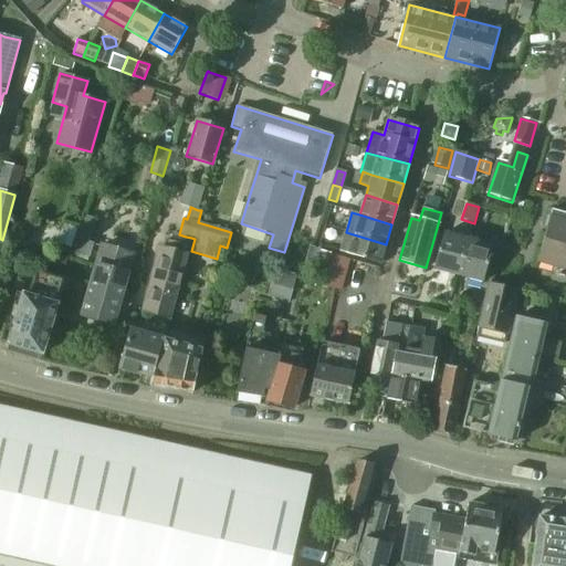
[(565,271),(565,221),(548,217),(535,263),(565,271)]
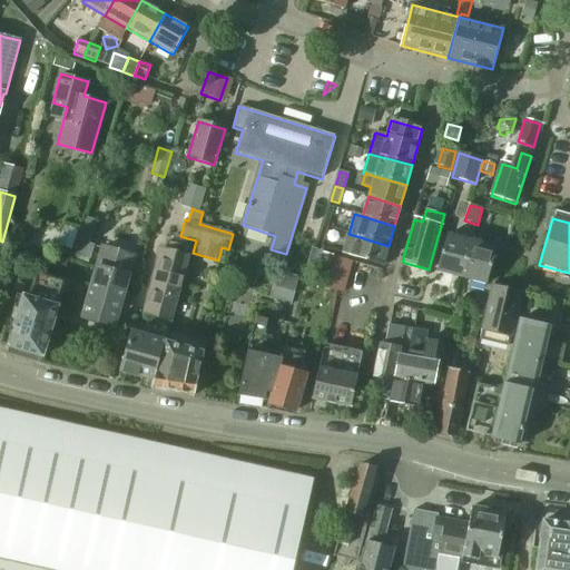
[(90,259),(94,247),(89,246),(96,223),(85,219),(74,255),(90,259)]
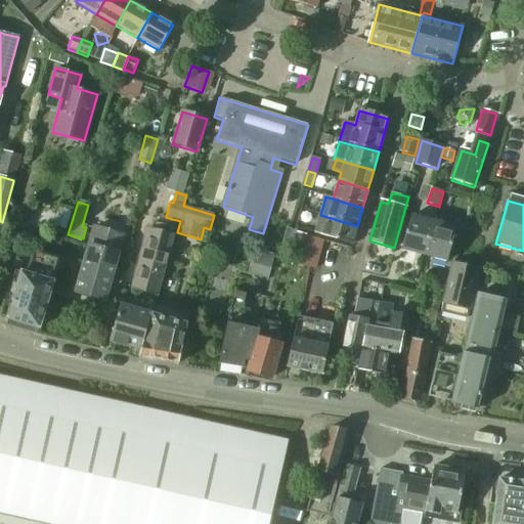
[(319,215),(313,233),(322,235),(352,245),(357,226),(320,215),(319,215)]
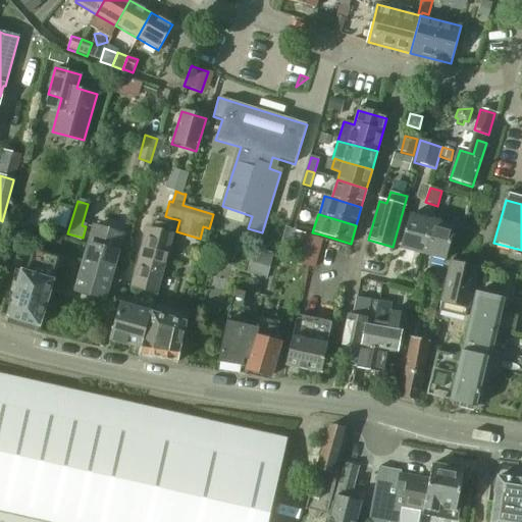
[(401,250),(423,257),(433,223),(411,216),(401,250)]
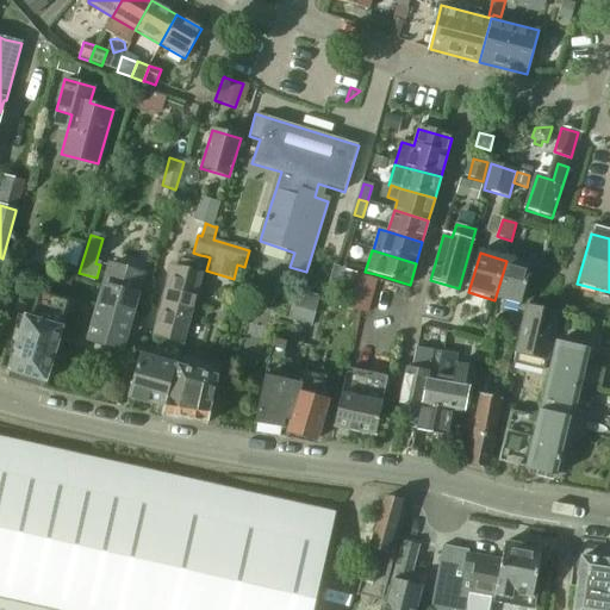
[(506,261),(495,300),(518,307),(530,268),(506,261)]
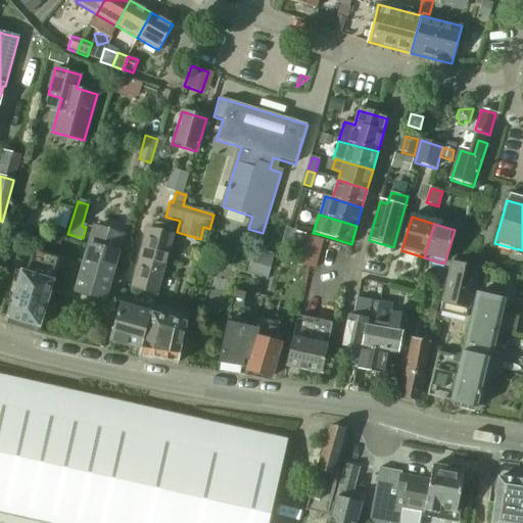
[(103,301),(122,237),(94,229),(75,293),(103,301)]
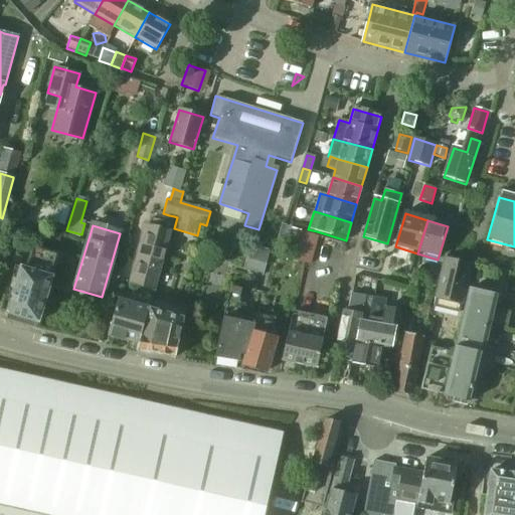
[(281,228),(278,241),(297,247),(296,249),(293,261),(294,262),(311,266),(316,245),(318,238),(318,236),(282,225),(281,228)]
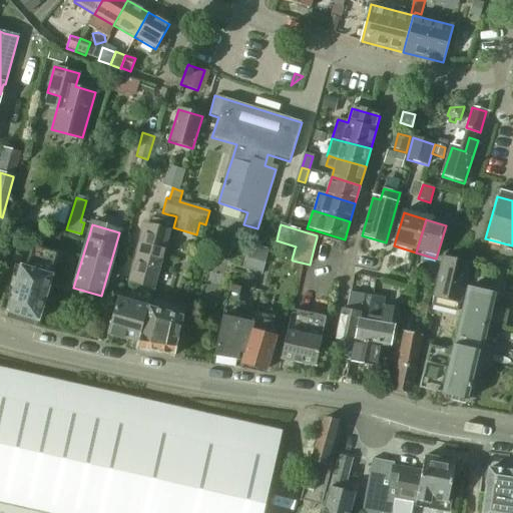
[(153,289),(168,231),(146,225),(131,283),(153,289)]
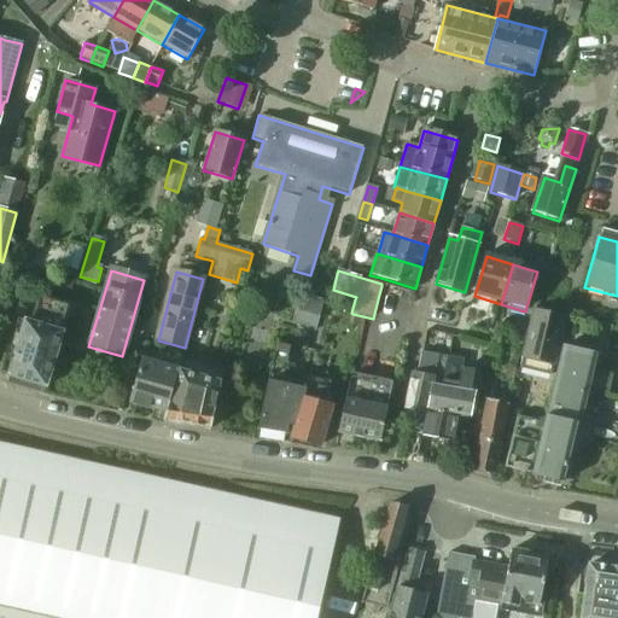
[(46,388),(70,307),(39,297),(30,325),(25,324),(9,377),(46,388)]
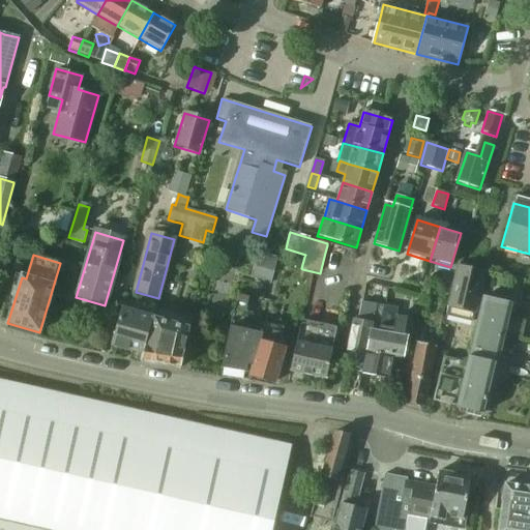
[(262,259),(258,276),(271,281),(275,262),(262,259)]
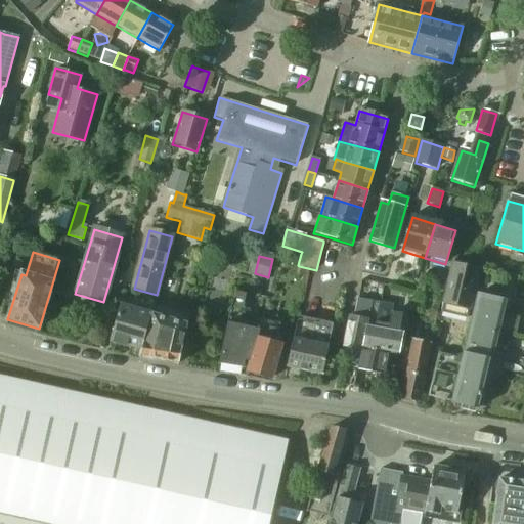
[(442,302),(440,312),(466,318),(468,308),(477,270),(462,266),(451,264),(445,290),(442,302)]
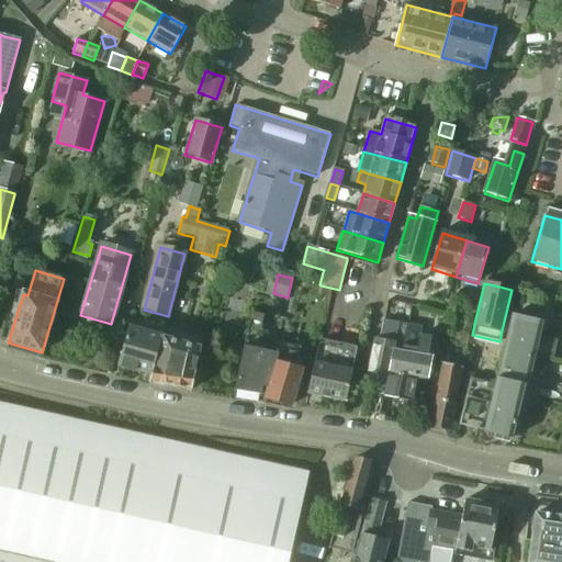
[(251,314),(247,333),(259,335),(263,316),(251,314)]
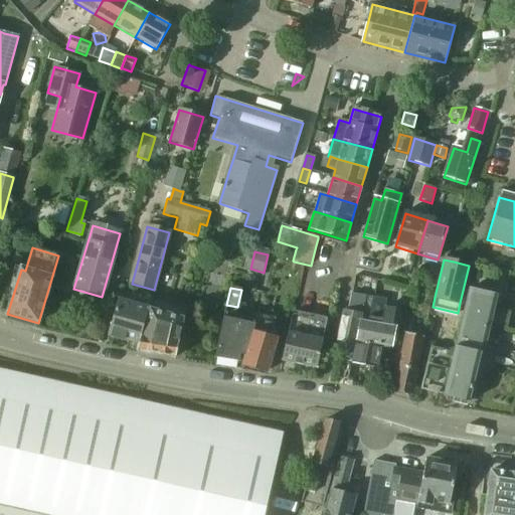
[(468,289),(453,352),(442,395),(467,401),(479,353),(481,354),(496,296),(468,289)]
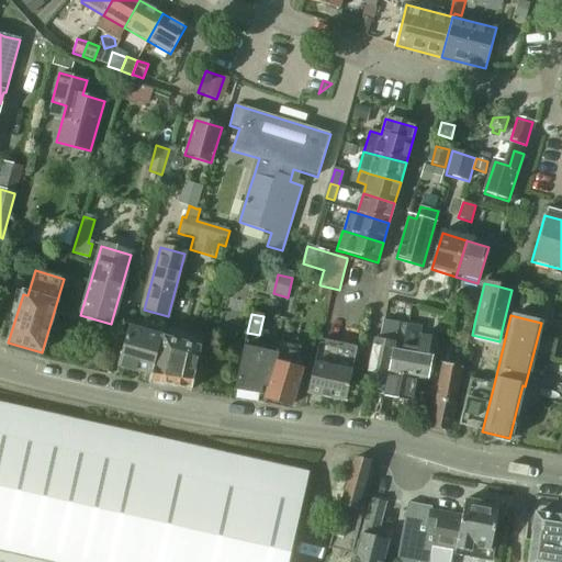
[(368,380),(373,381),(386,383),(389,374),(393,352),(403,353),(407,326),(383,322),(380,341),(374,340),(368,380)]
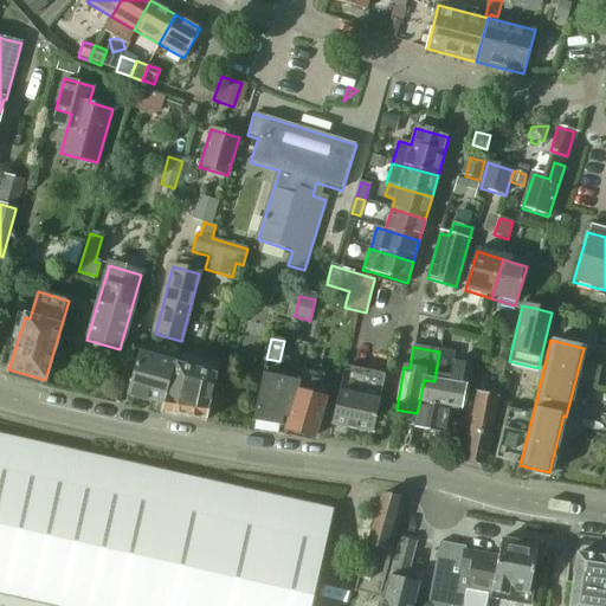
[(468,360),(478,361),(481,349),(470,347),(468,360)]
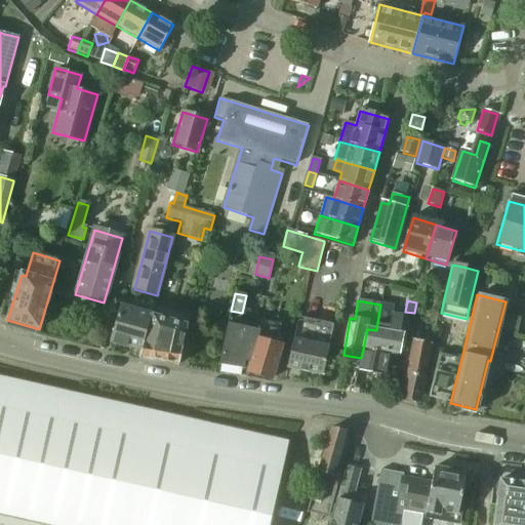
[(363,350),(388,354),(399,356),(403,334),(399,334),(402,317),(393,315),(394,307),(380,305),(376,330),(367,329),(363,350)]
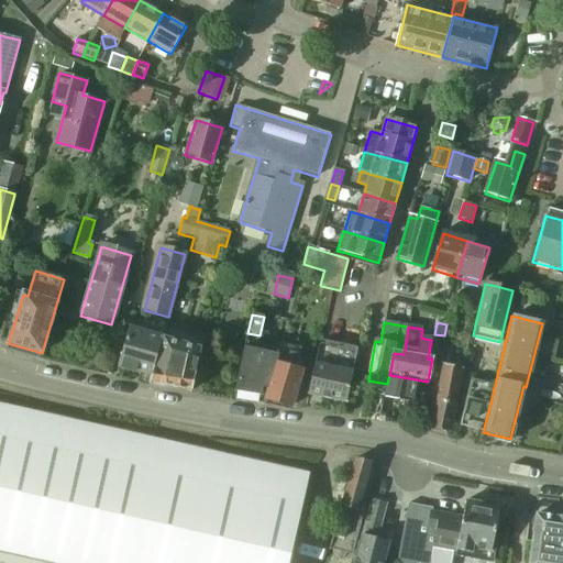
[(120,368),(152,377),(163,339),(130,330),(120,368)]
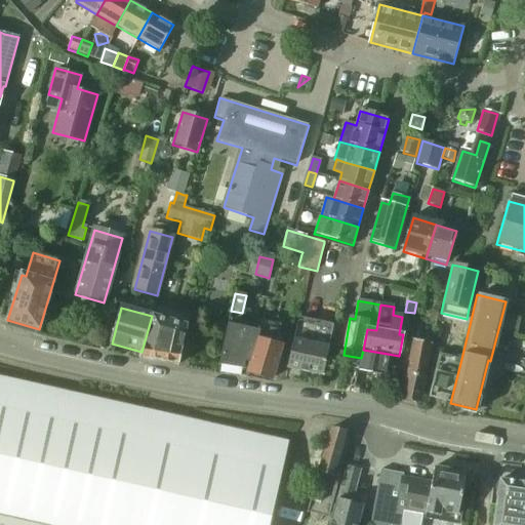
[(152,316),(142,352),(140,359),(177,365),(188,325),(152,316)]
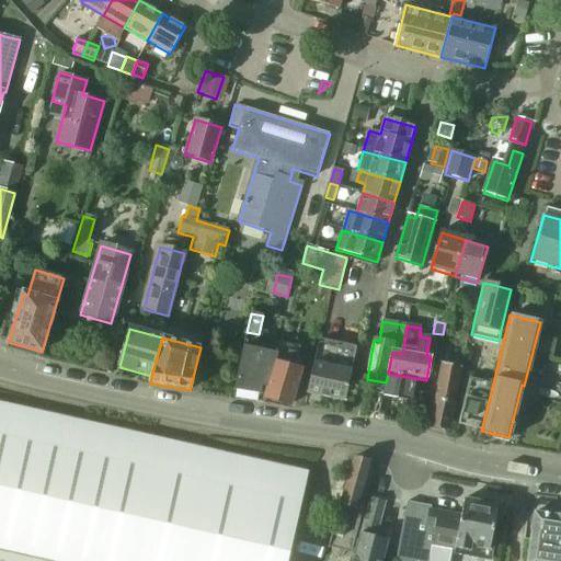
[(344,402),(351,371),(355,348),(321,341),(316,364),(315,364),(308,395),(344,402)]
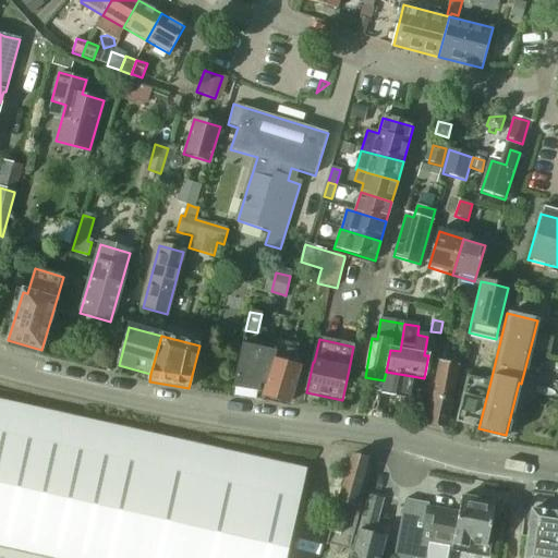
[(263,393),(262,398),(263,395),(276,352),(242,346),(233,387),(263,393)]
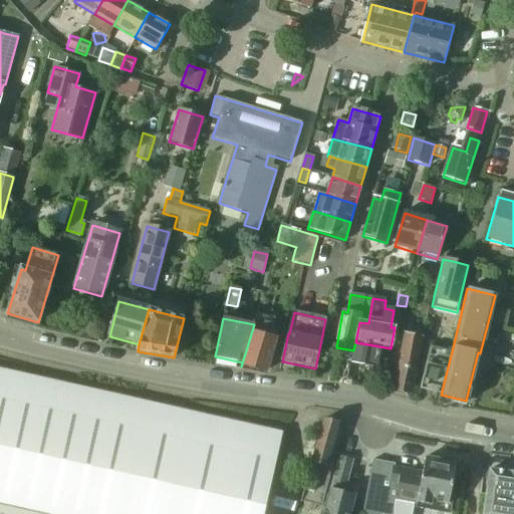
[(242,363),(241,366),(267,372),(276,339),(272,338),(274,325),(255,321),(254,325),(254,324),(242,363)]
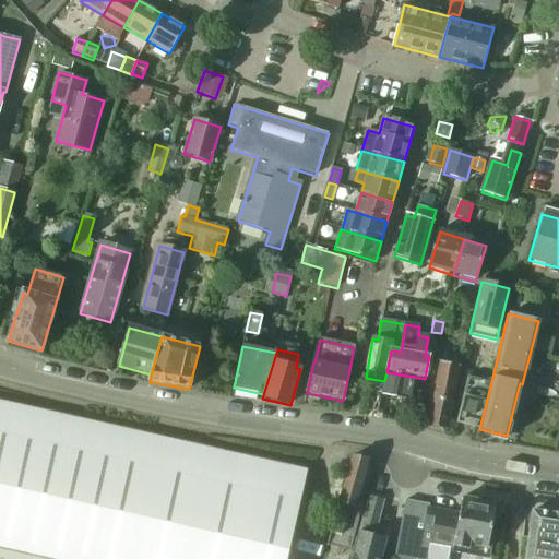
[(445,429),(459,367),(439,363),(435,387),(436,387),(428,426),(445,429)]
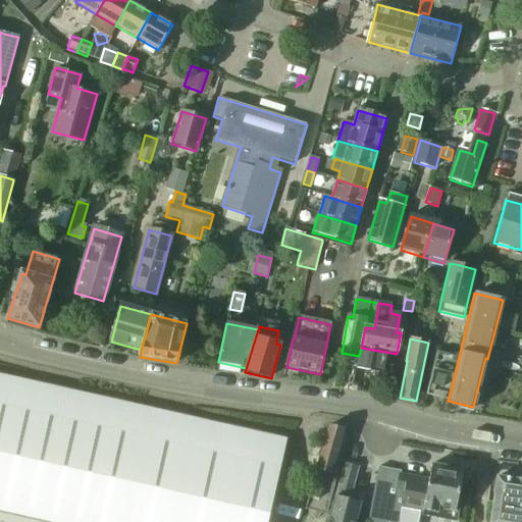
[(381,373),(385,352),(361,348),(359,356),(347,354),(345,367),(381,373)]
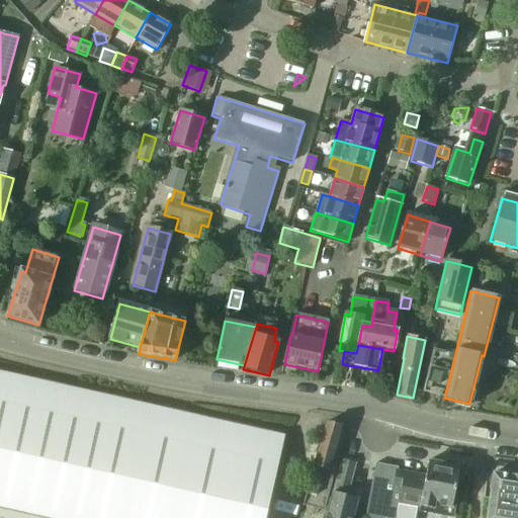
[(443,398),(444,398),(455,354),(432,349),(420,397),(442,402),(443,398)]
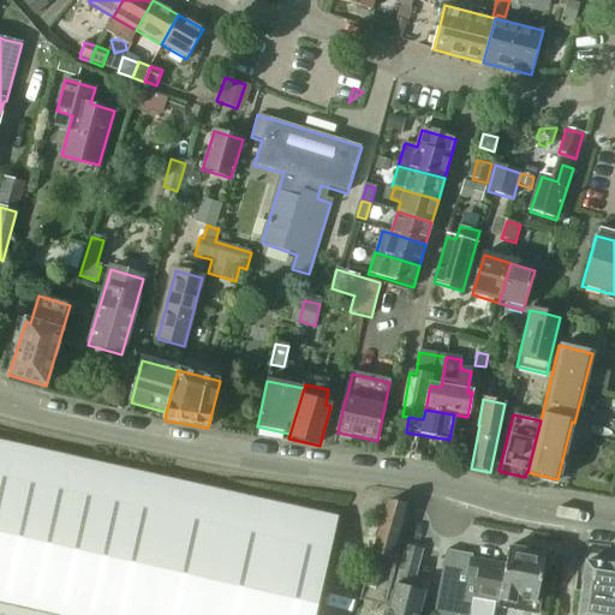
[(0,614),(315,614),(338,518),(0,440),(0,614)]
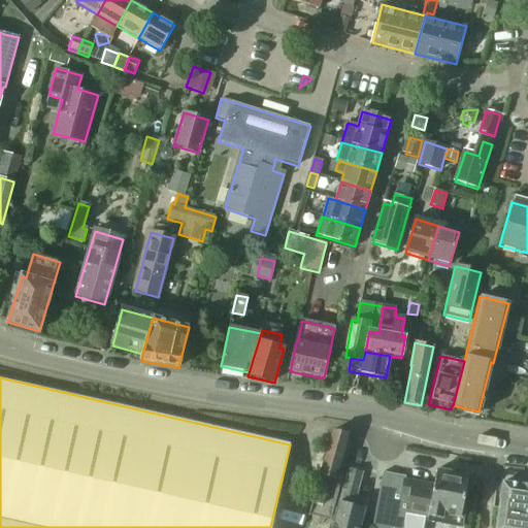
[(332,432),(314,503),(323,505),(330,479),(335,480),(348,434),(332,432)]
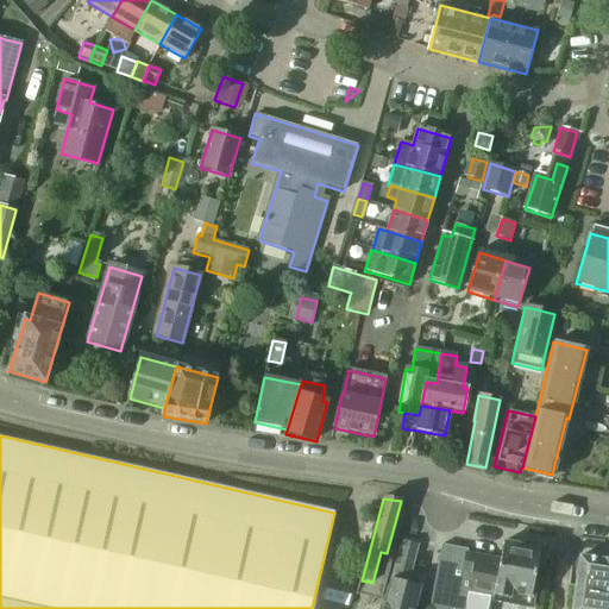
[(408,585),(418,546),(402,542),(391,581),(390,581),(382,608),(413,608),(419,589),(408,585)]
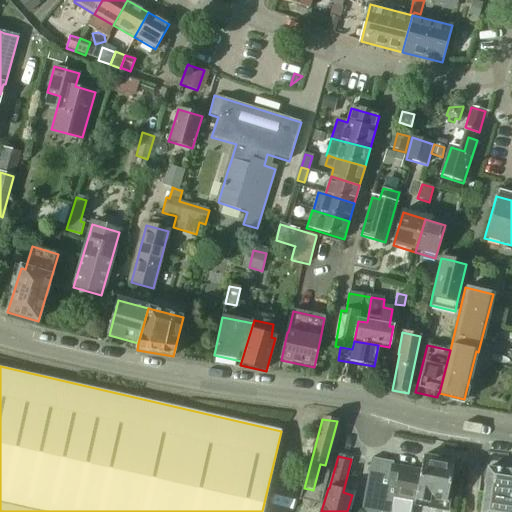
[(392,467),(390,481),(396,482),(393,497),(416,501),(428,503),(427,508),(446,511),(452,476),(455,462),(452,461),(452,458),(440,456),(440,459),(424,456),(421,472),(392,467)]
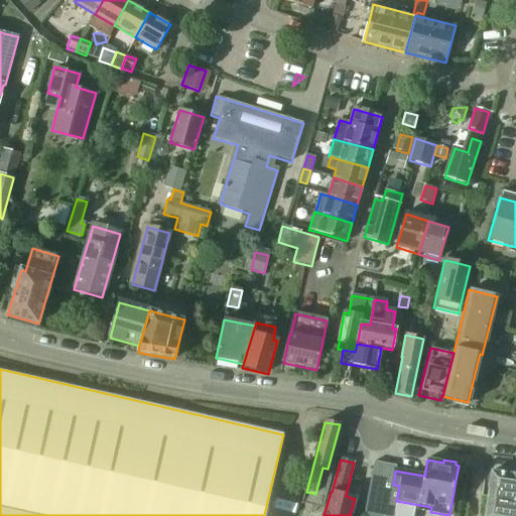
[(380,506),(395,508),(396,505),(396,501),(399,486),(393,485),(395,471),(396,466),(373,462),(373,467),(367,500),(365,508),(379,511),(380,506)]
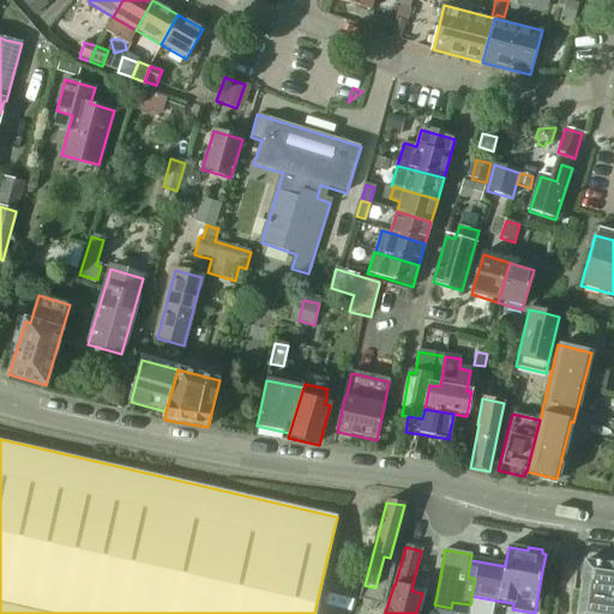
[(613,613),(613,564),(608,564),(608,566),(583,563),(576,613),(613,613)]
